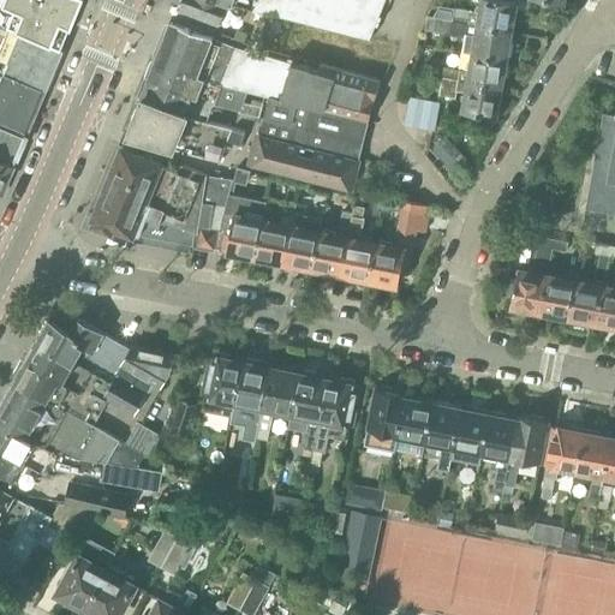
[(76,0),(0,0),(0,22),(18,30),(23,31),(58,46),(76,0)]
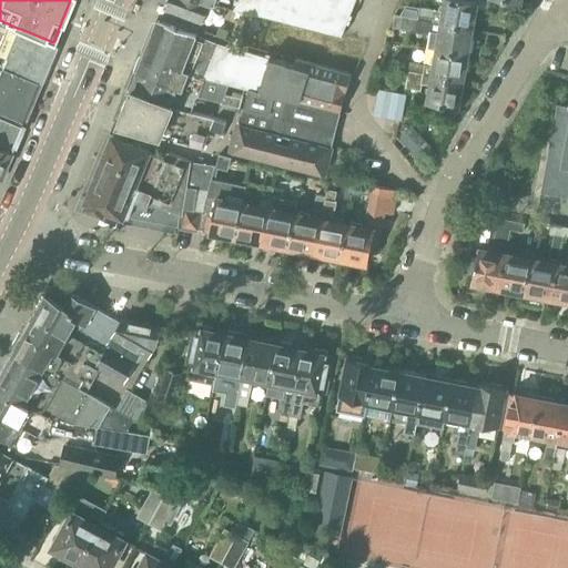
[(222,19),(226,7),(209,0),(166,0),(163,8),(202,22),(205,13),(222,19)]
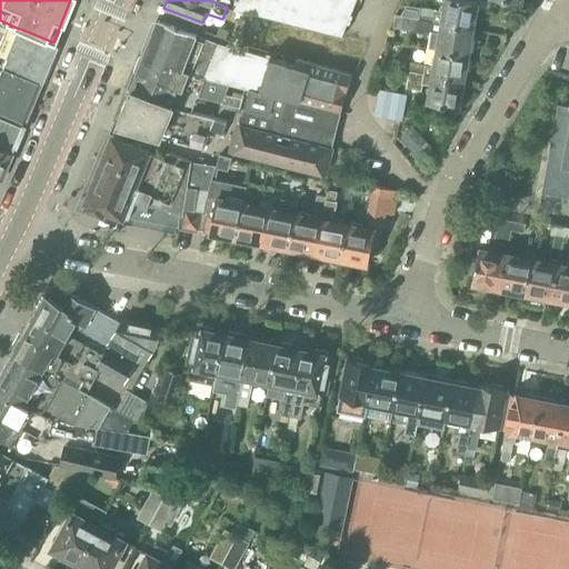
[(209,0),(227,7),(342,36),(355,0),(209,0)]
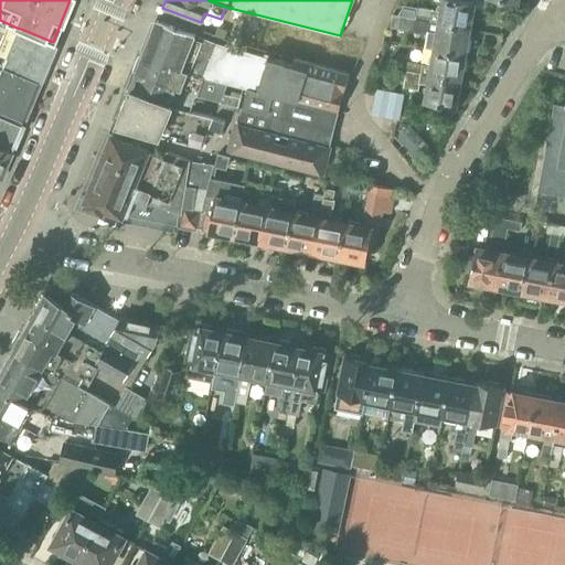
[(416,19),(470,29),(476,1),(470,0),(441,0),(440,12),(418,8),(416,19)]
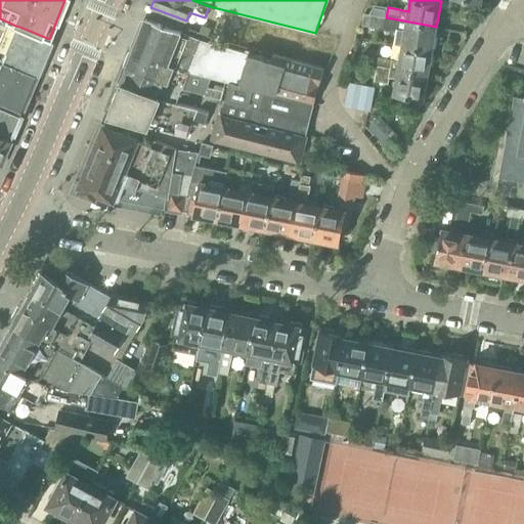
[(436,27),(386,17),(364,13),(362,25),(384,29),(385,27),(397,29),(395,44),(402,45),(432,50),(436,27)]
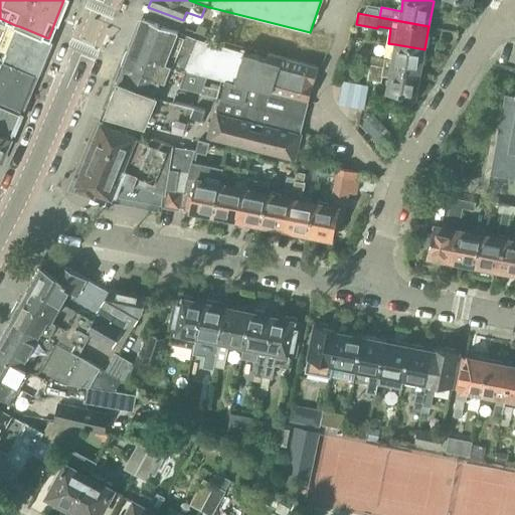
[(0,18),(0,40),(41,57),(41,56),(48,38),(19,26),(15,25),(0,18)]
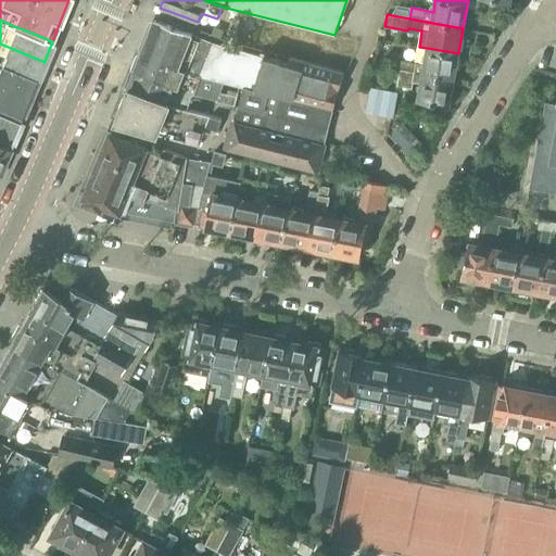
[(223,81),(225,83),(243,88),(254,90),(278,96),(294,100),(333,110),(343,73),(289,59),(288,65),(230,49),(230,50),(154,21),(141,55),(188,73),(223,81)]
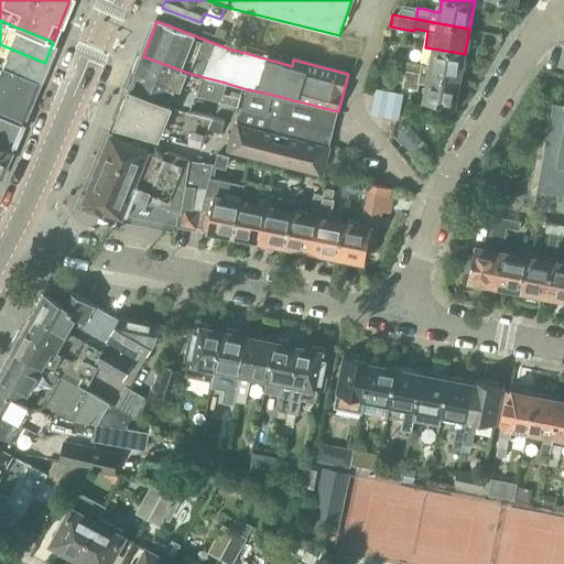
[(45,63),(0,44),(0,52),(6,55),(0,65),(0,66),(36,83),(45,63)]
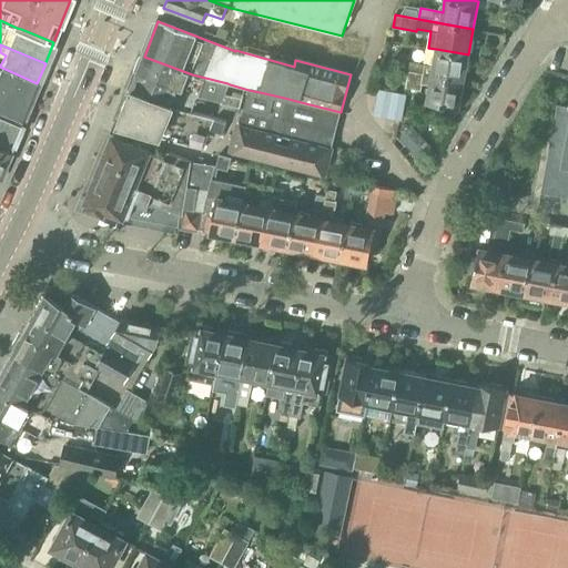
[(411,61),(408,71),(423,73),(464,80),(468,54),(436,49),(433,66),(411,61)]
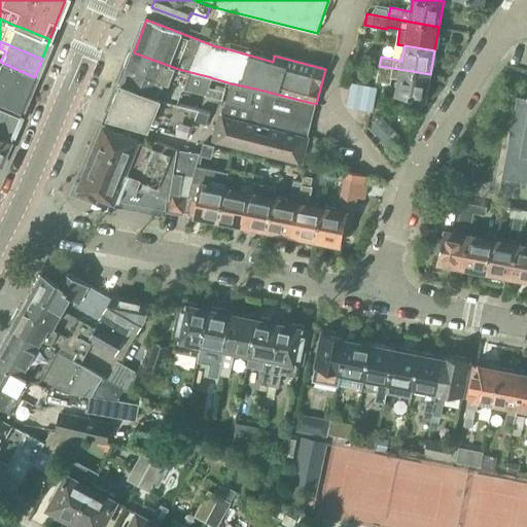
[(210,86),(213,78),(211,77),(178,69),(134,53),(128,68),(183,90),(183,89),(206,95),(222,99),(225,92),(210,86)]
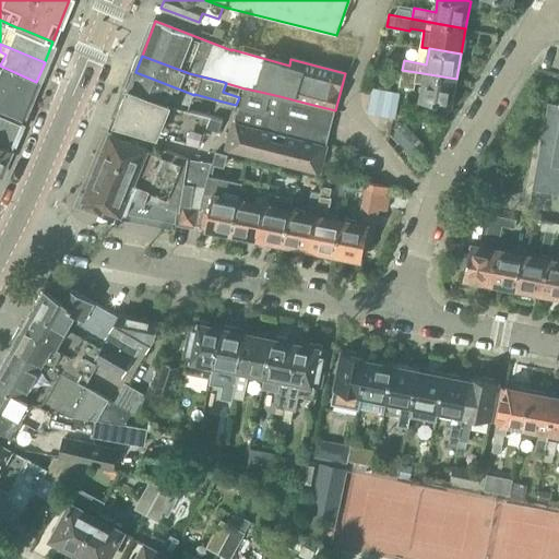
[(0,86),(28,99),(36,82),(0,66),(0,86)]
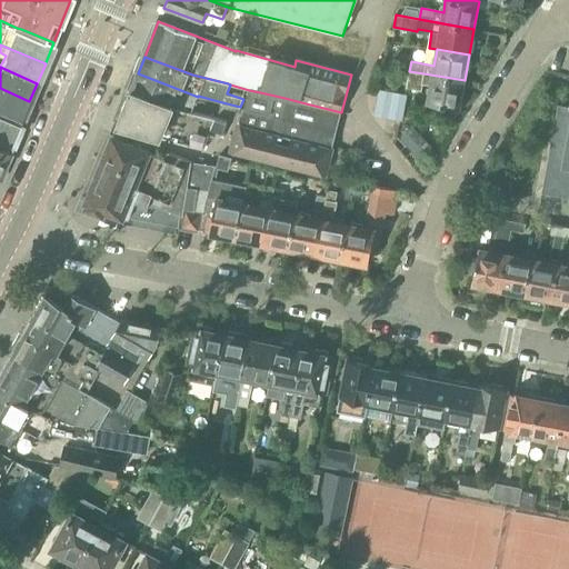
[(465,80),(423,73),(409,71),(407,88),(421,90),(422,83),(430,85),(427,103),(460,109),(465,80)]
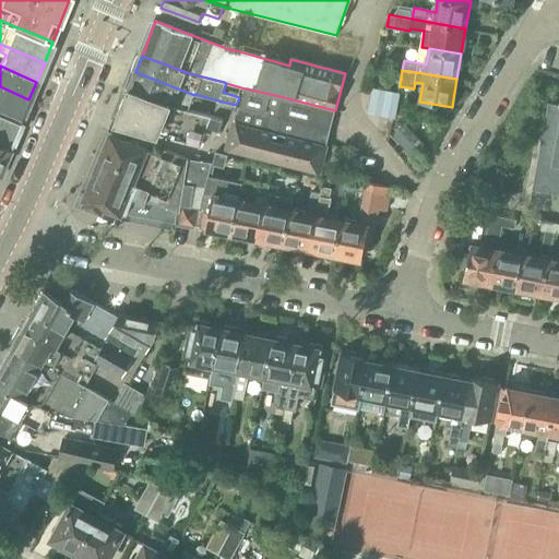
[(129,88),(166,103),(189,109),(194,95),(135,72),(133,79),(131,79),(128,84),(129,88)]
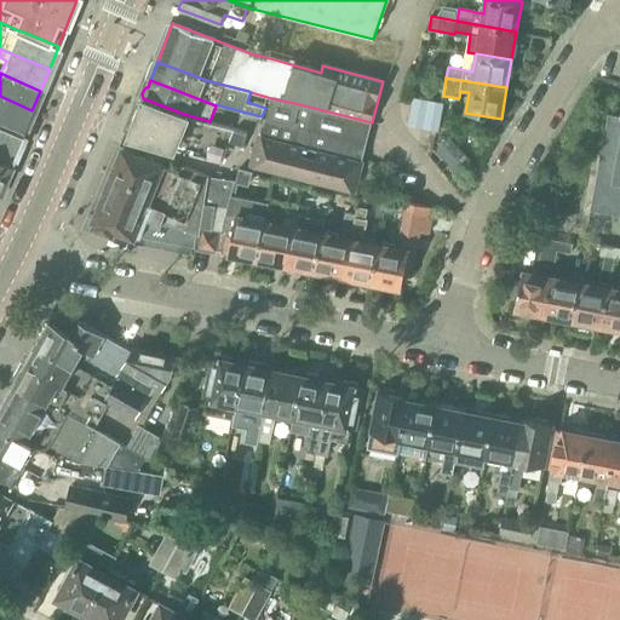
[(0,122),(23,132),(32,110),(0,96),(0,122)]
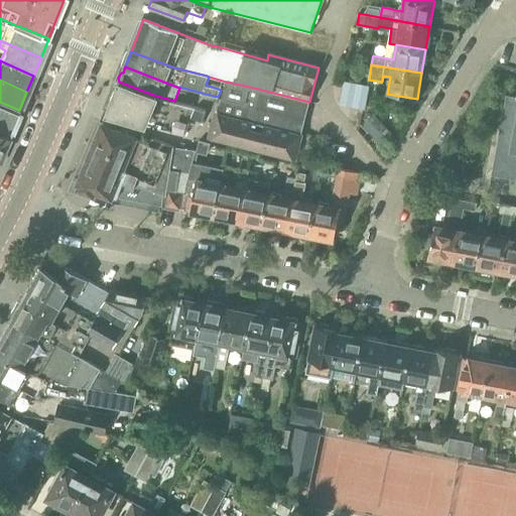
[(183,134),(185,134),(189,125),(191,126),(196,124),(201,126),(207,109),(174,101),(153,95),(119,82),(107,112),(107,113),(168,131),(183,134)]
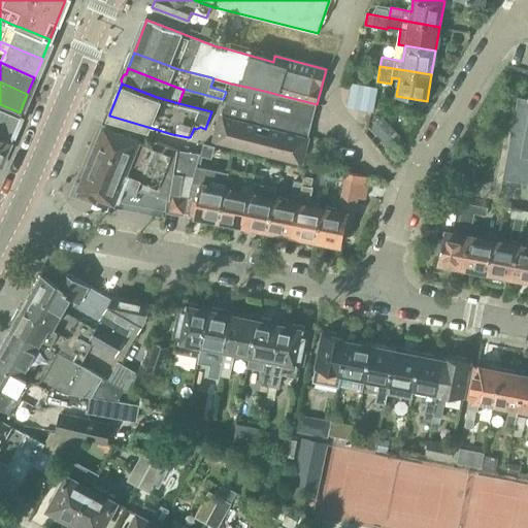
[(260,107),(312,120),(317,104),(279,95),(264,91),(241,86),(231,84),(227,100),(228,100),(252,105),(260,107)]
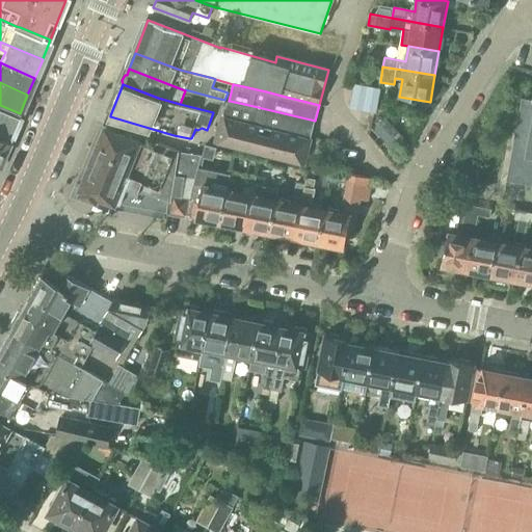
[(364,110),(368,86),(354,84),(350,108),(364,110)]
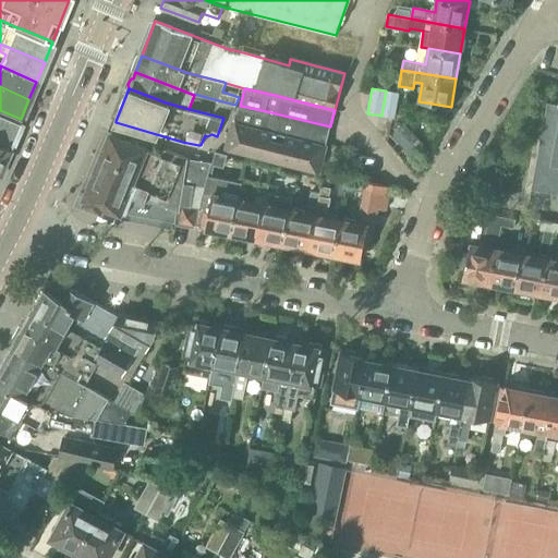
[(386,91),(381,116),(395,118),(399,93),(386,91)]
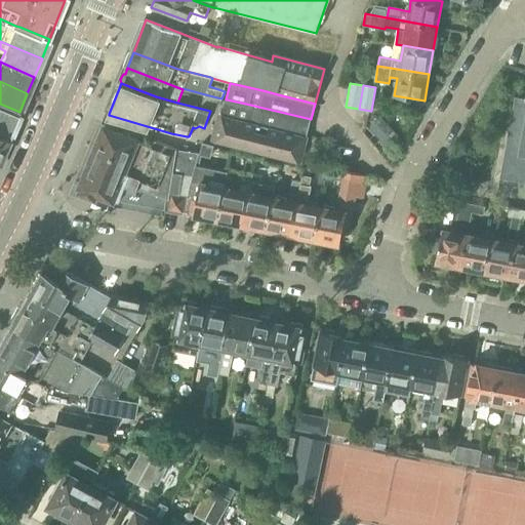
[(524,96),(515,95),(499,176),(524,182),(524,96)]
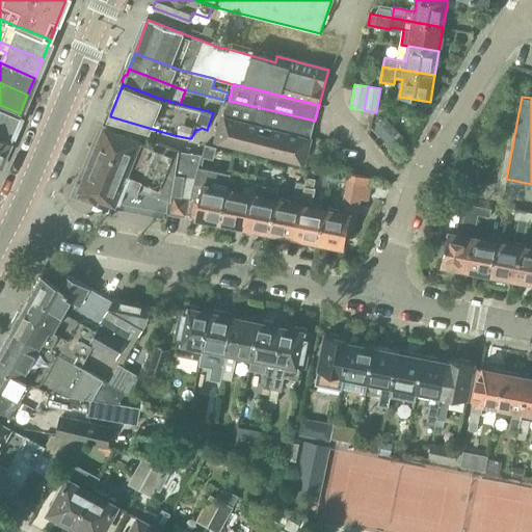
[(225,115),(311,137),(315,122),(315,121),(262,108),(254,106),(230,101),(229,101),(225,115)]
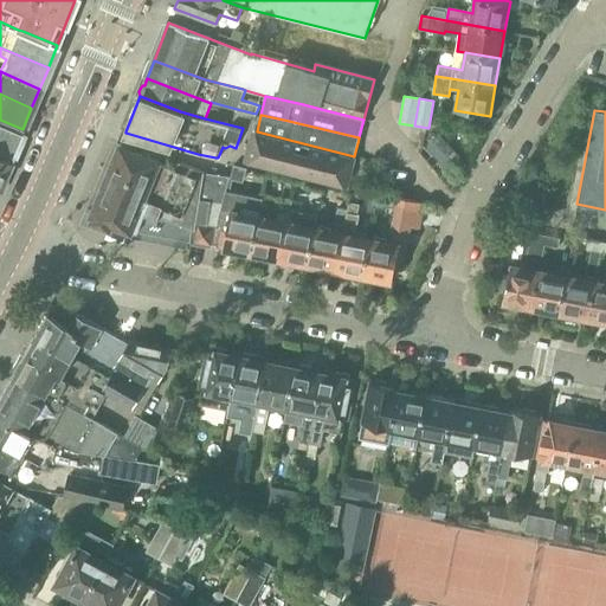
[(0,158),(10,161),(21,134),(0,124),(0,158)]
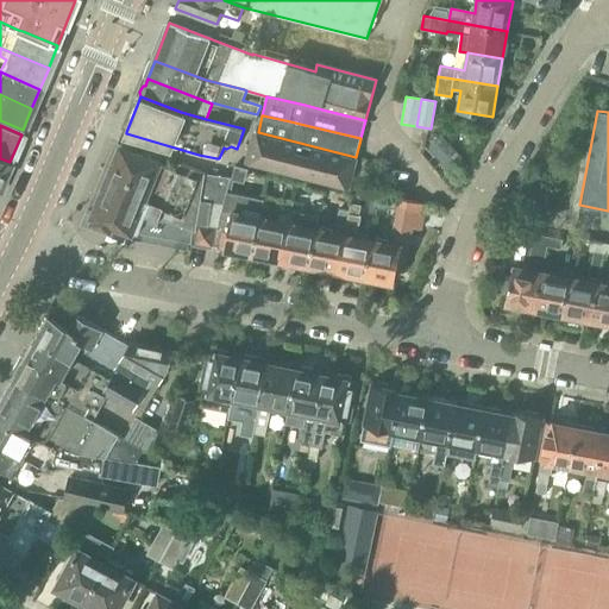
[(258,132),(253,131),(245,163),(350,189),(358,158),(356,157),(258,132)]
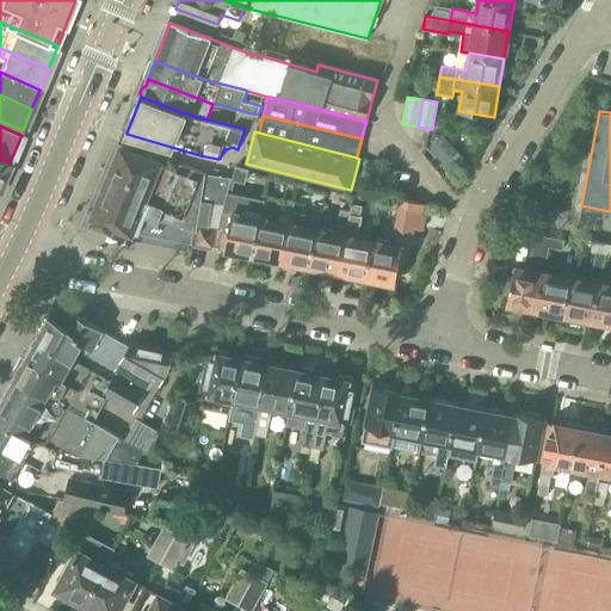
[(430,148),(451,171),(466,158),(444,135),(430,148)]
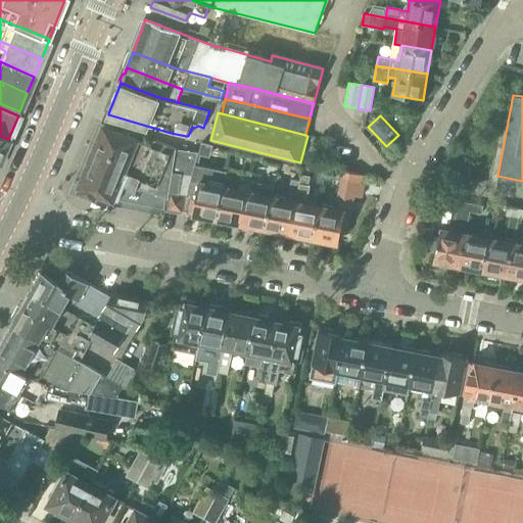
[(139,140),(103,126),(95,145),(87,164),(79,186),(82,187),(80,191),(95,197),(97,193),(113,199),(114,198),(119,199),(165,208),(167,198),(168,193),(179,195),(186,196),(195,152),(176,149),(153,139),(152,145),(139,140)]
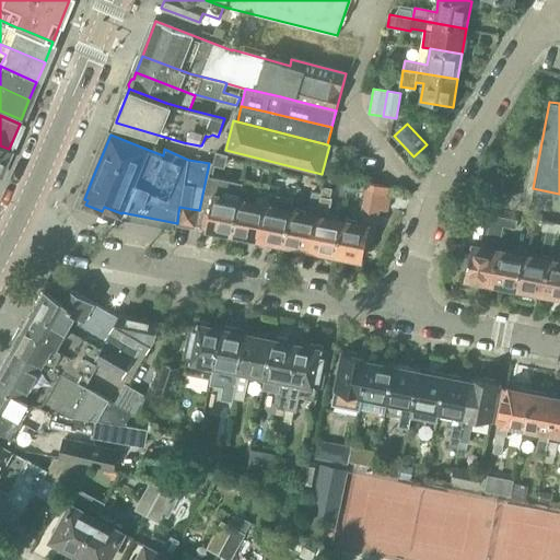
[(0,170),(9,149),(0,146),(0,170)]
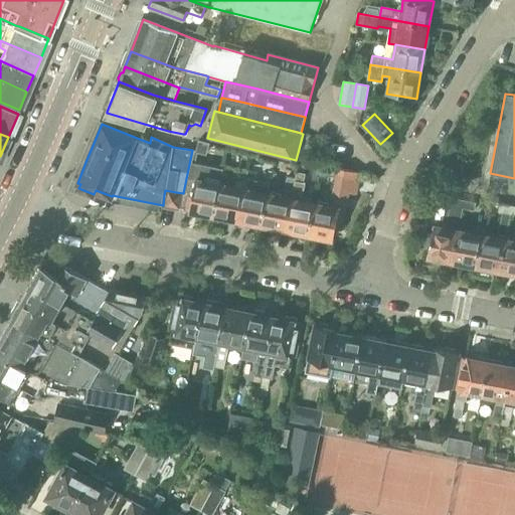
[(192,150),(183,193),(180,208),(189,209),(201,212),(203,215),(208,216),(211,214),(214,214),(220,183),(205,180),(210,153),(192,150)]
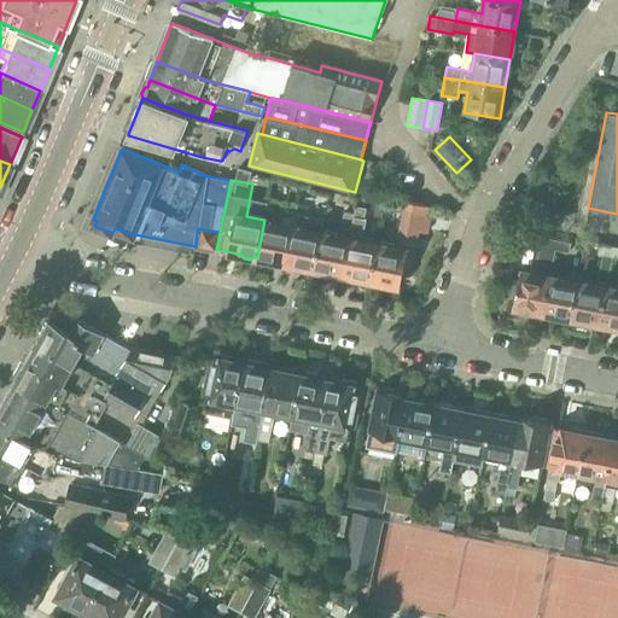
[(283,223),(264,220),(257,257),(261,258),(262,262),(269,263),(272,261),(286,263),(297,203),(287,200),(283,223)]
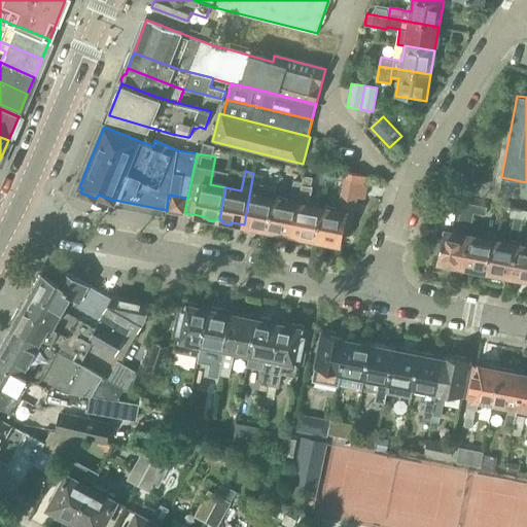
[(265,229),(268,230),(274,198),(258,195),(262,175),(253,173),(244,224),(255,226),(256,230),(262,231),(265,229)]
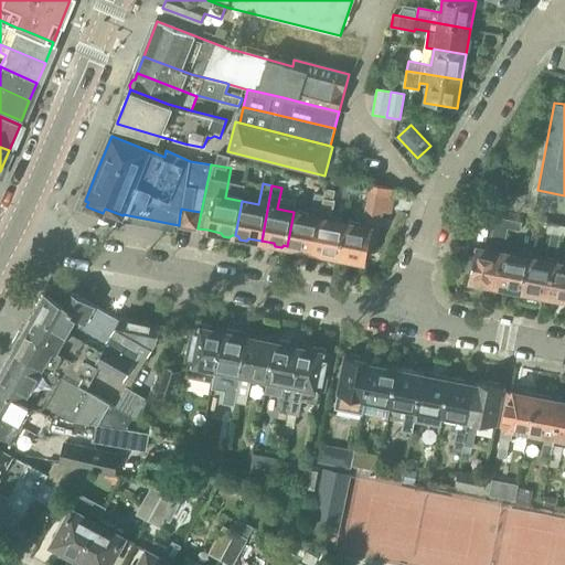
[(345,222),(339,256),(342,257),(344,259),(350,260),(352,259),(366,263),(371,240),(376,241),(383,212),(391,213),(394,190),(370,185),(362,225),(345,222)]
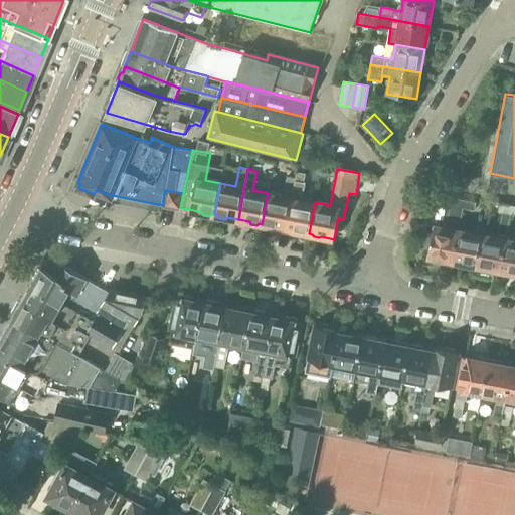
[(306,233),(309,233),(315,202),(301,199),(305,176),(296,174),(295,178),(293,191),(292,198),(286,229),(297,231),(298,234),(304,234),(306,233)]
